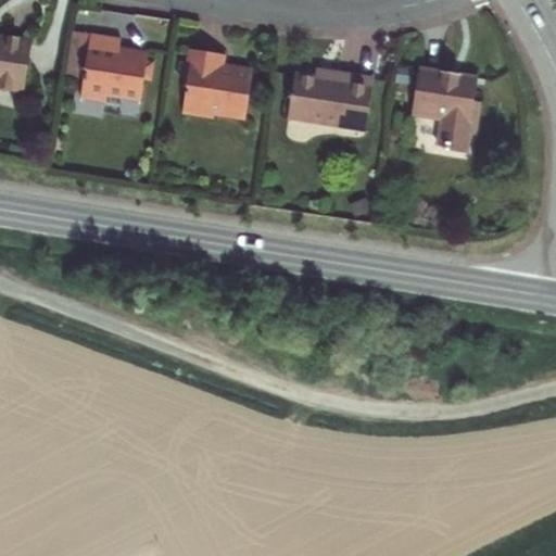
[(0,90),(25,95),(32,42),(4,39),(0,38),(0,90)]
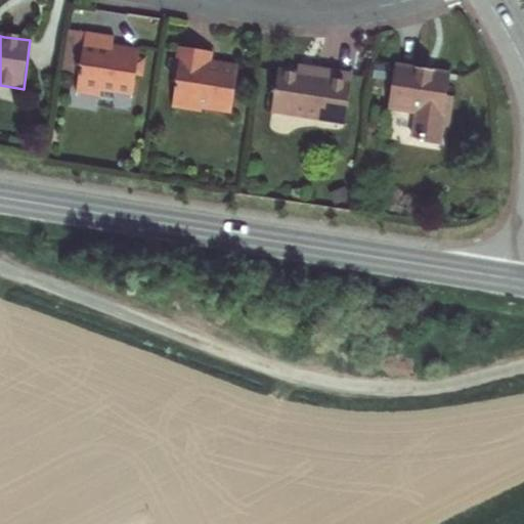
[(110,39),(91,37),(85,98),(124,102),(125,96),(140,98),(145,52),(121,48),(122,41),(110,39)]
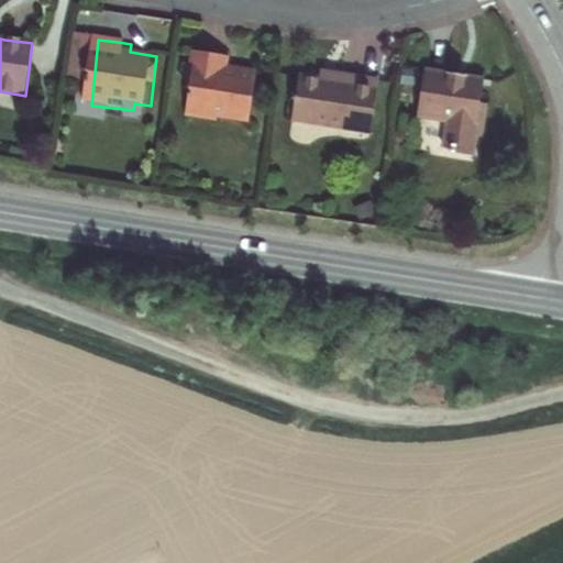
[(213,56),(190,53),(186,88),(188,88),(185,117),(216,120),(216,116),(245,119),(251,68),(222,65),(223,57),(213,56)]
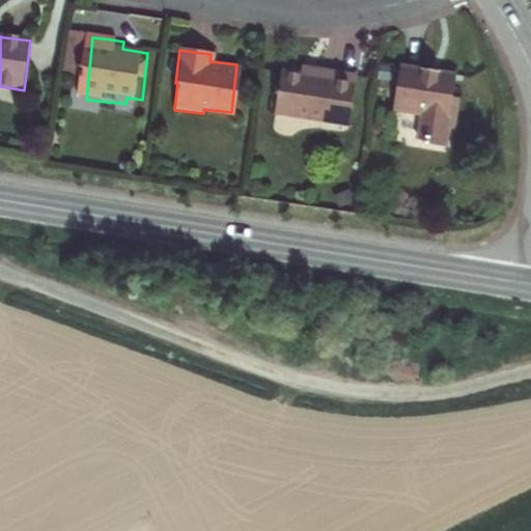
[(426,70),(396,66),(391,110),(417,113),(414,141),(443,144),(446,116),(450,116),(453,92),(448,92),(450,73),(426,70)]
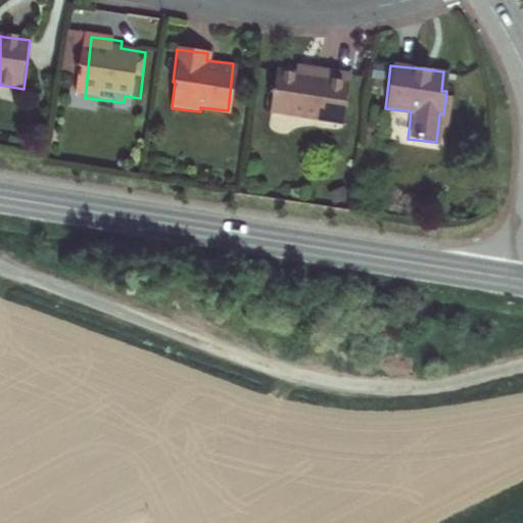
[(316,91),(282,87),(278,125),(346,132),(352,84),(332,82),(317,80),(316,91)]
